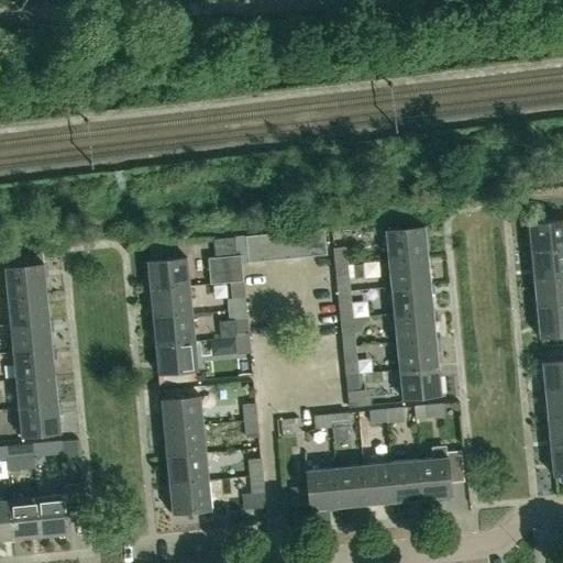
[(562,219),(527,223),(530,252),(562,249),(562,219)]
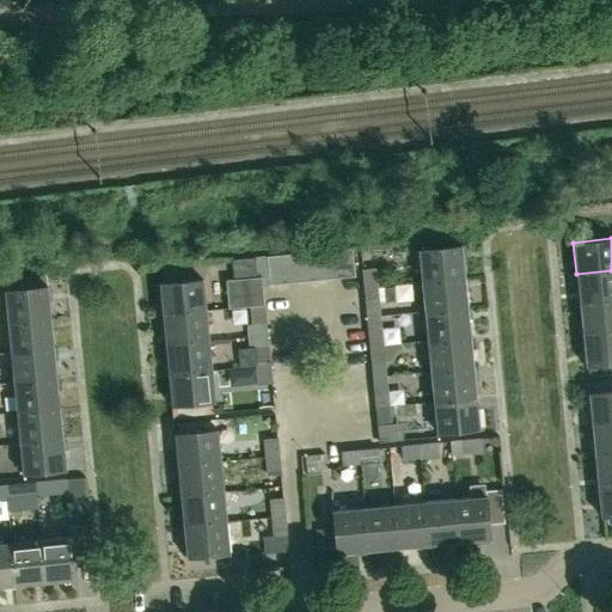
[(421,281),(464,277),(460,246),(417,250),(421,281)]
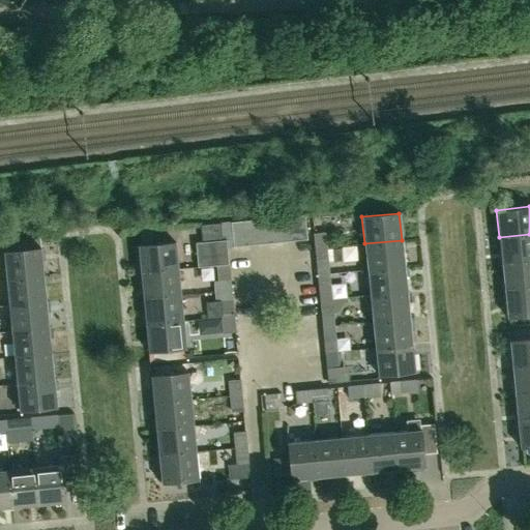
[(293,242),(306,240),(304,216),(291,217),(293,242)]
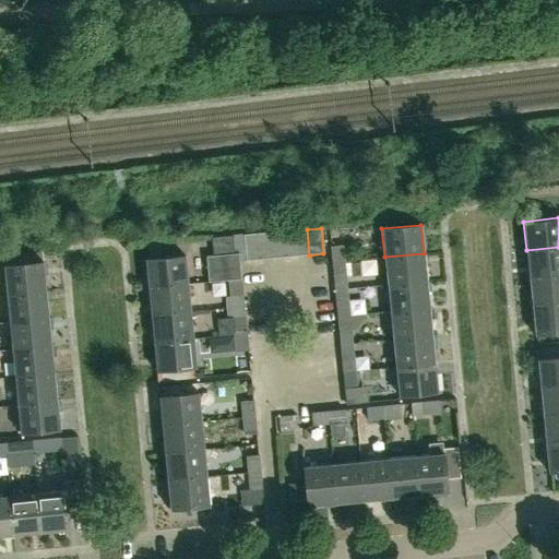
[(297,257),(309,256),(307,229),(294,230),(297,257)]
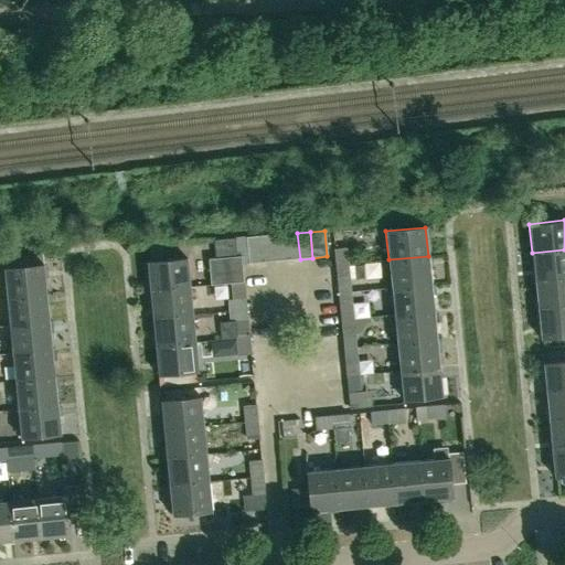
[(287,260),(300,259),(297,233),(285,234),(287,260)]
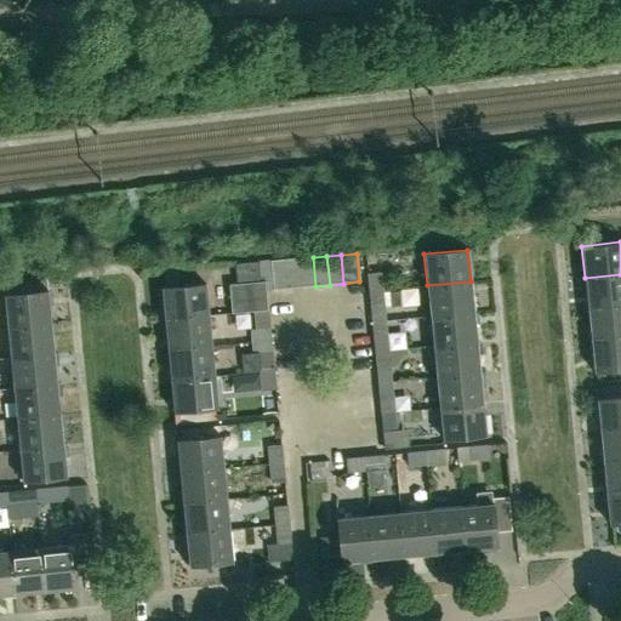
[(301,288),(315,286),(313,257),(298,258),(301,288)]
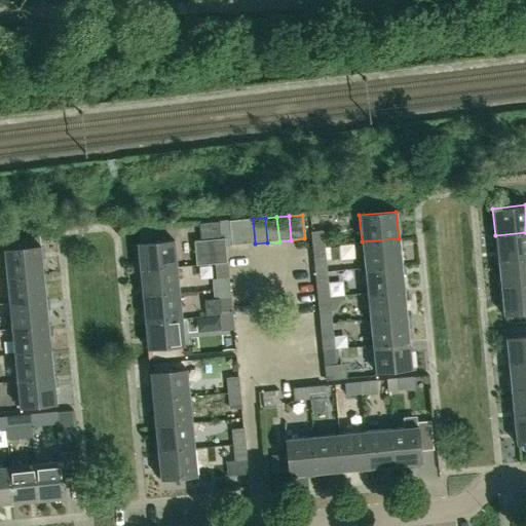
[(243,245),(255,243),(253,219),(241,221),(243,245)]
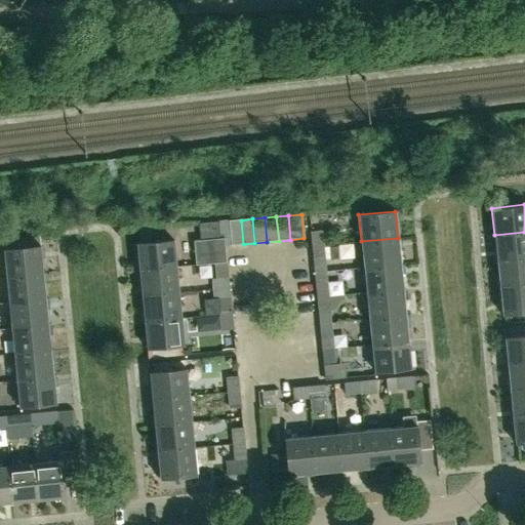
[(231,245),(243,244),(241,220),(228,221),(231,245)]
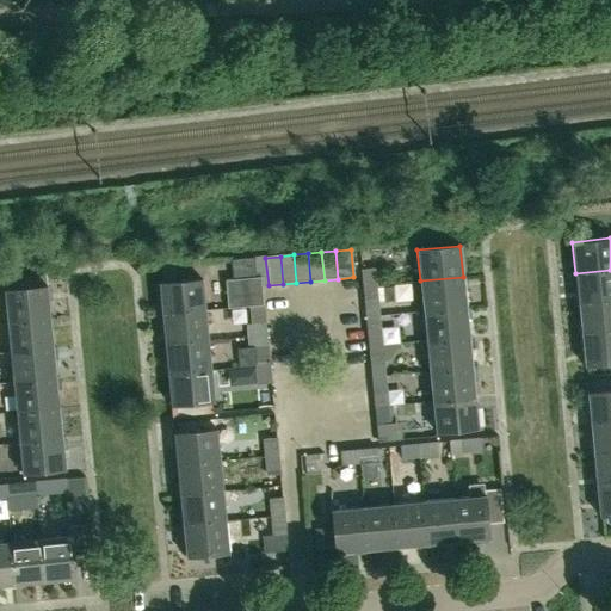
[(363,288),(377,287),(376,269),(362,270),(363,288)]
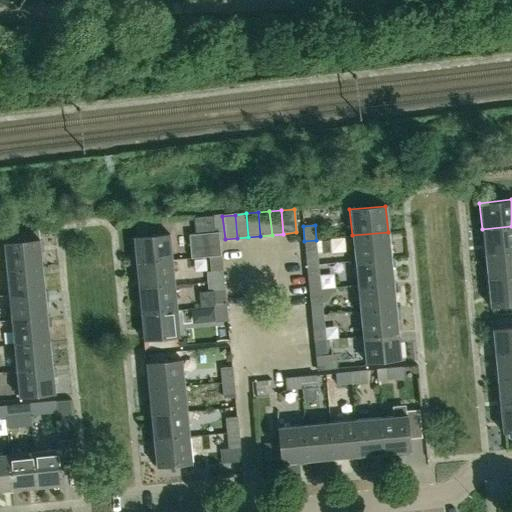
[(511,226),(482,229),(484,254),(511,251),(511,226)]
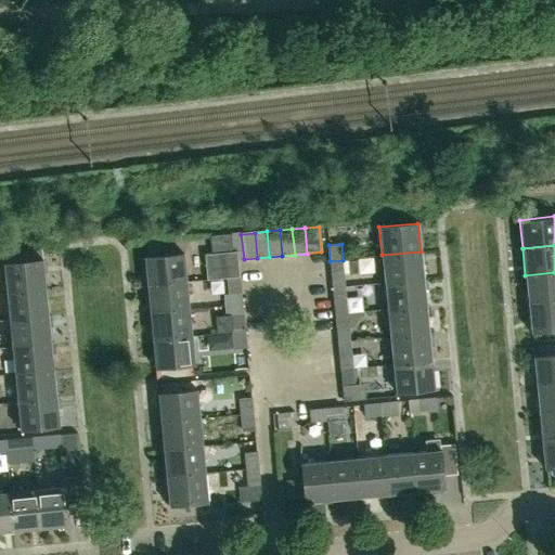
[(384,282),(423,278),(421,252),(382,255),(384,282)]
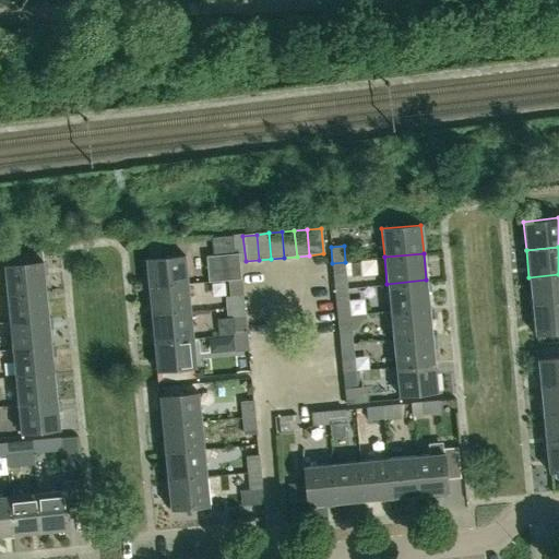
[(207,282),(240,278),(238,254),(205,258),(207,282)]
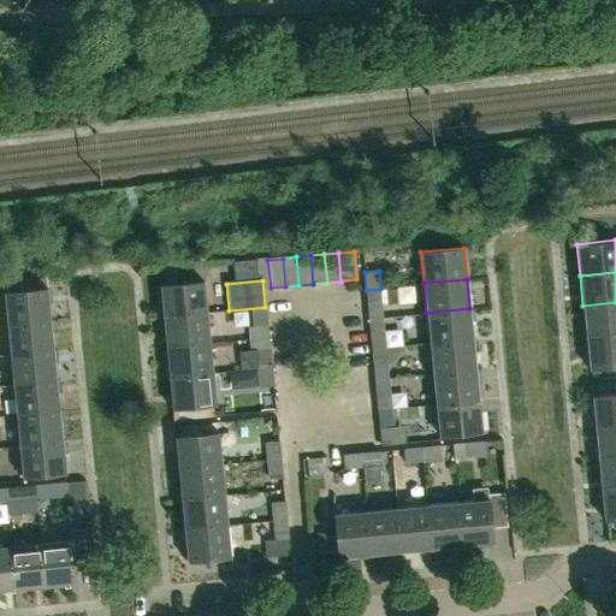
[(158,304),(163,304),(164,317),(207,312),(203,282),(161,285),(161,286),(157,286),(158,304)]
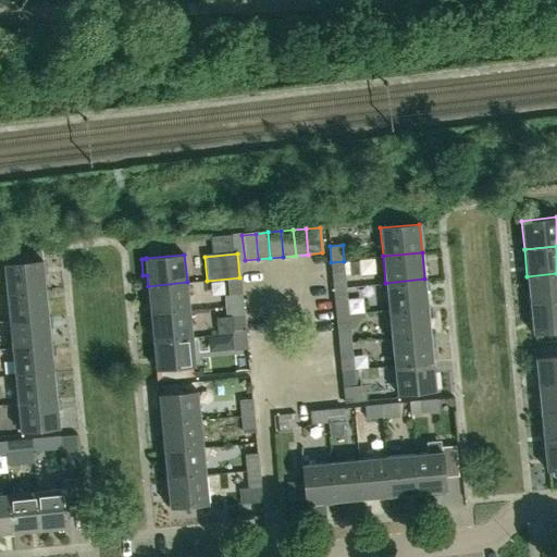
[(7,293),(46,288),(42,260),(3,264),(7,293)]
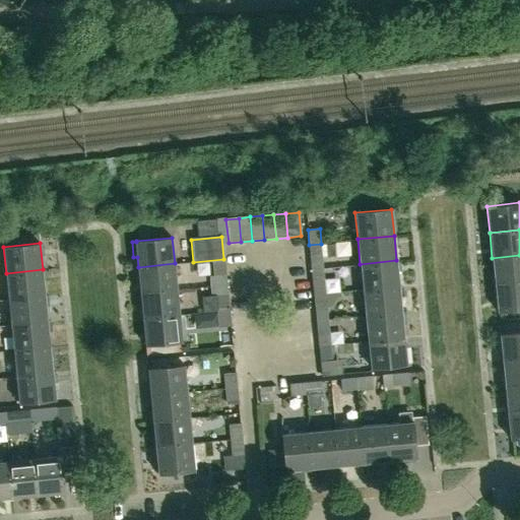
[(323,258),(322,257),(335,255),(334,244),(321,245),(321,244),(309,245),(310,260),(323,258)]
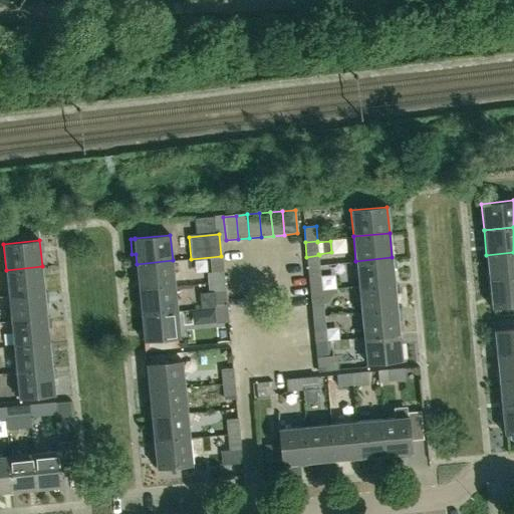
[(489,281),(513,278),(513,252),(486,255),(489,281)]
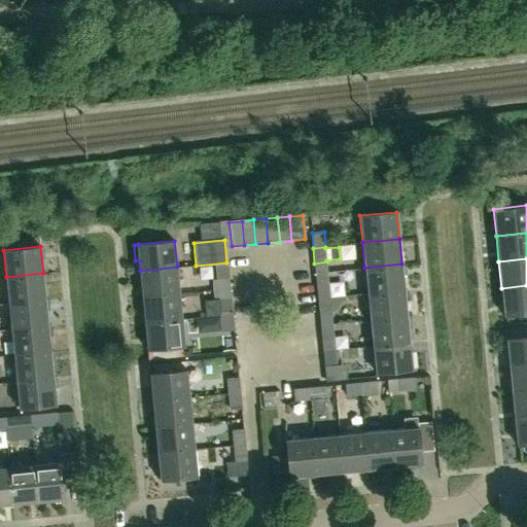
[(226,262),(215,264),(215,267),(217,279),(230,278),(229,265),(229,264),(226,264),(226,262)]
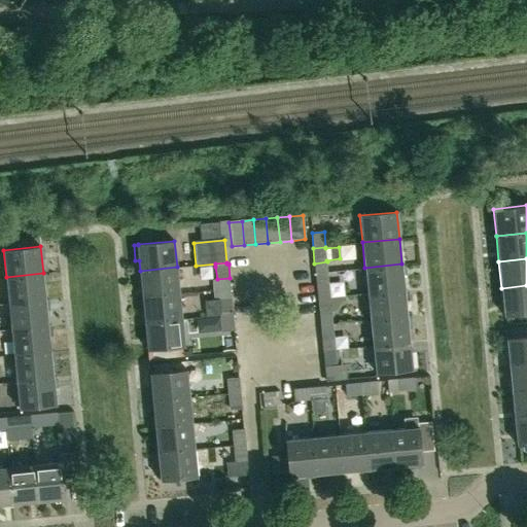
[(367,293),(405,290),(401,264),(364,268),(367,293)]
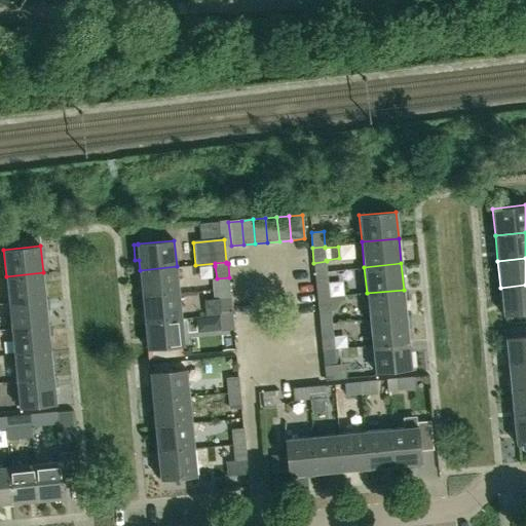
[(142,297),(180,294),(177,266),(140,270),(142,297)]
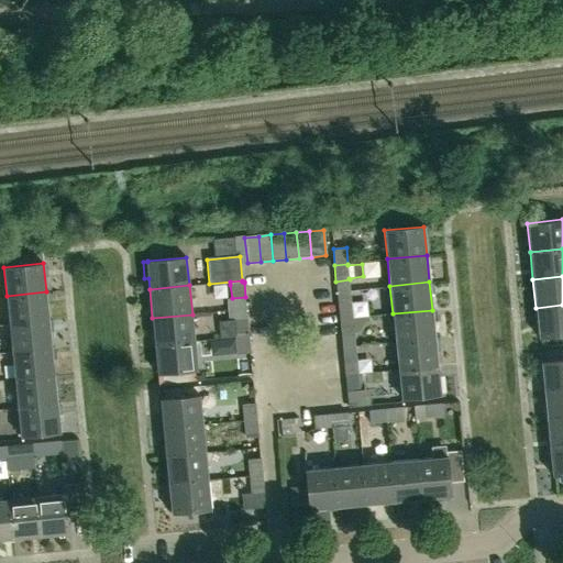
[(9,323),(50,319),(46,291),(7,296),(9,323)]
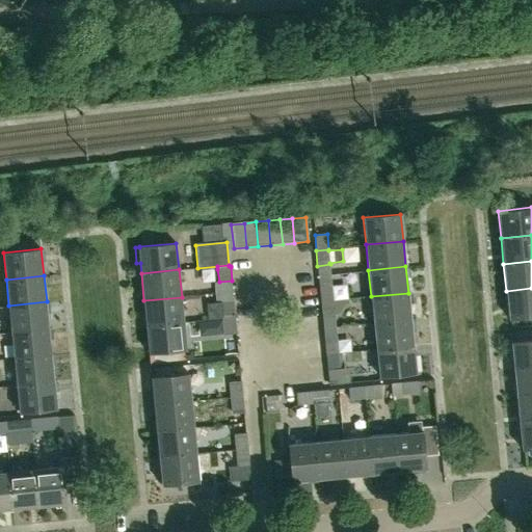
[(319,286),(321,307),(335,306),(334,300),(333,285),(319,286)]
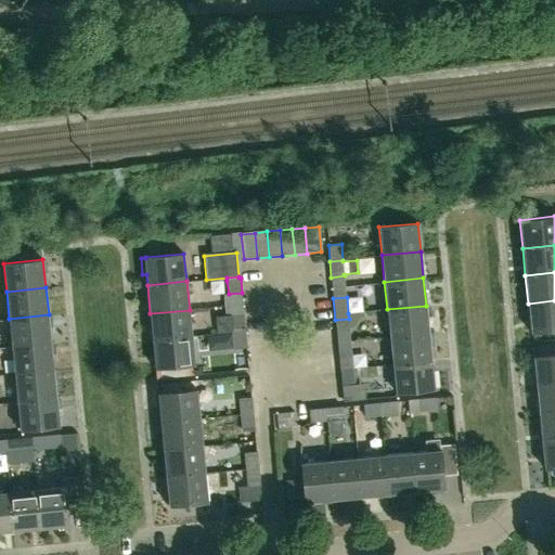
[(530,333),(554,330),(554,300),(528,304),(530,333)]
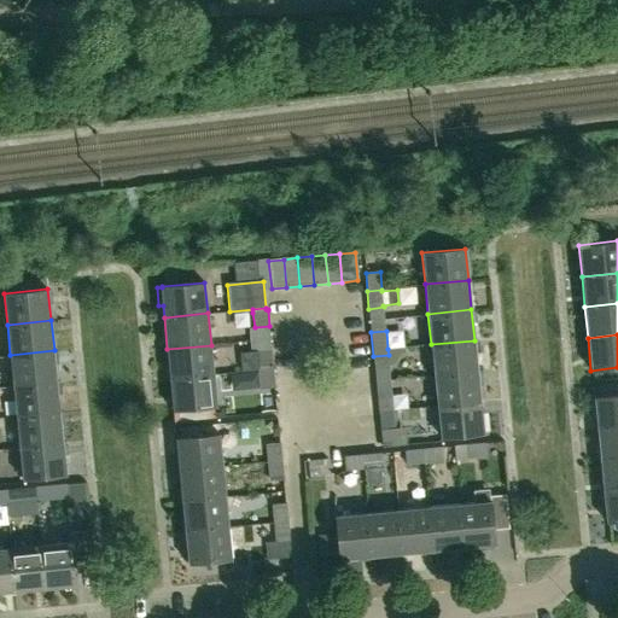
[(433,375),(478,371),(474,340),(431,344),(433,375)]
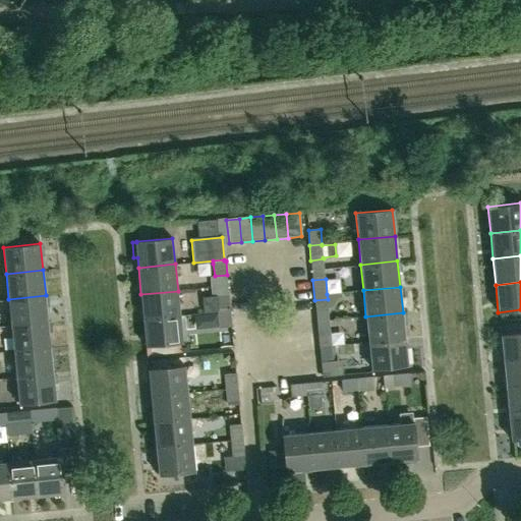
[(143,320),(179,316),(179,315),(180,315),(178,291),(140,294),(143,320)]
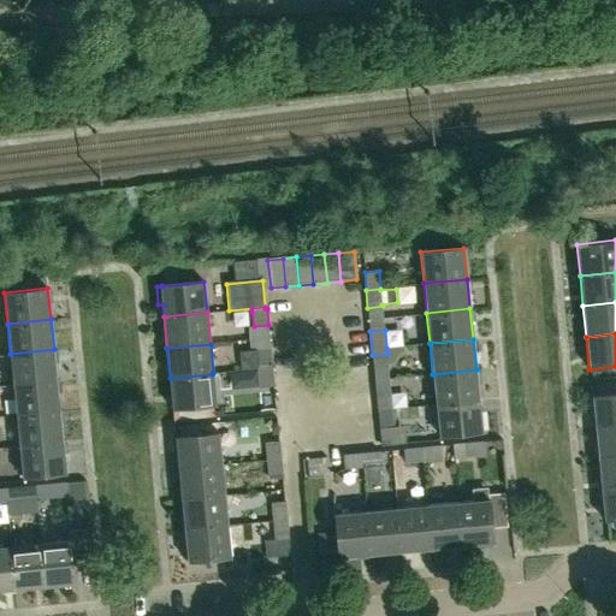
[(13,384),(57,380),(54,349),(10,354),(13,384)]
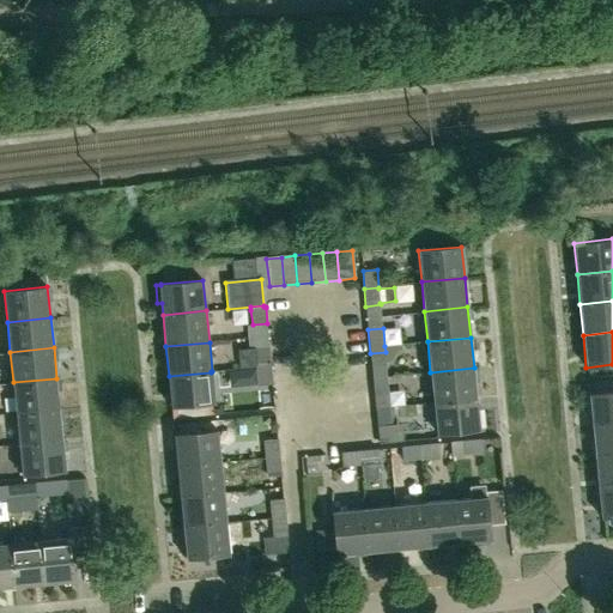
[(256,368),(272,366),(269,347),(255,350),(256,368)]
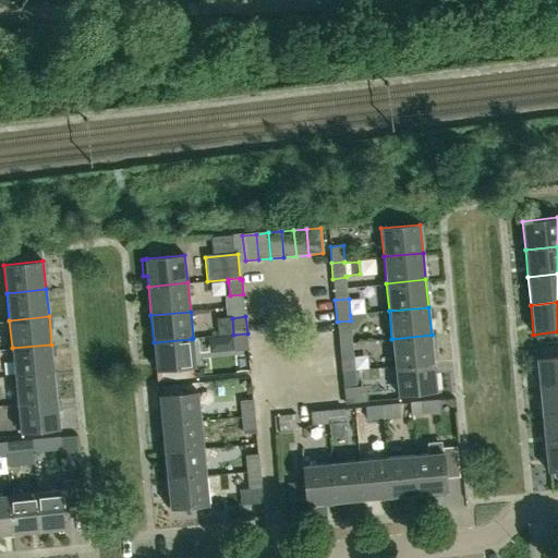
[(351,320),(337,322),(338,332),(352,331),(351,325),(351,320)]
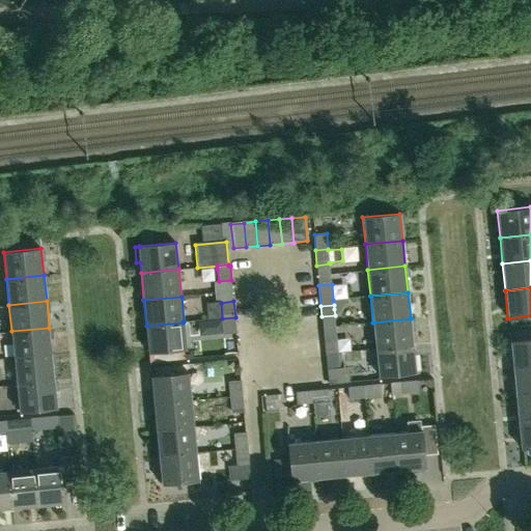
[(224,333),(236,332),(235,317),(222,318),(224,333)]
